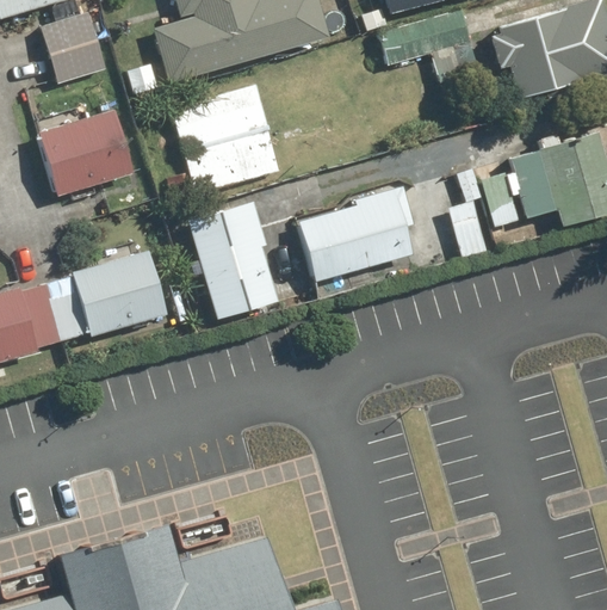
[(0,0),(0,16),(50,0),(0,0)]
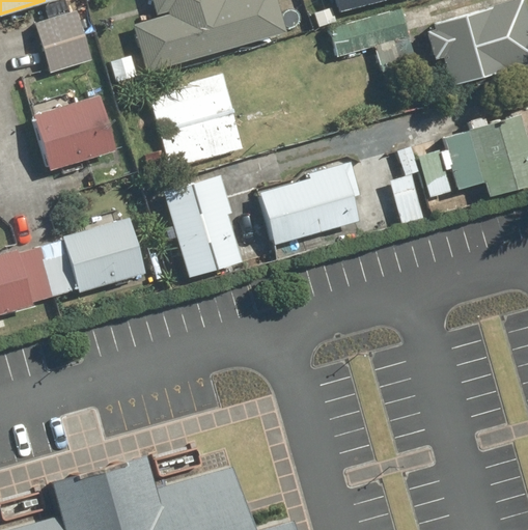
[(151,0),(157,15),(134,21),(147,72),(286,33),(277,0),(151,0)]
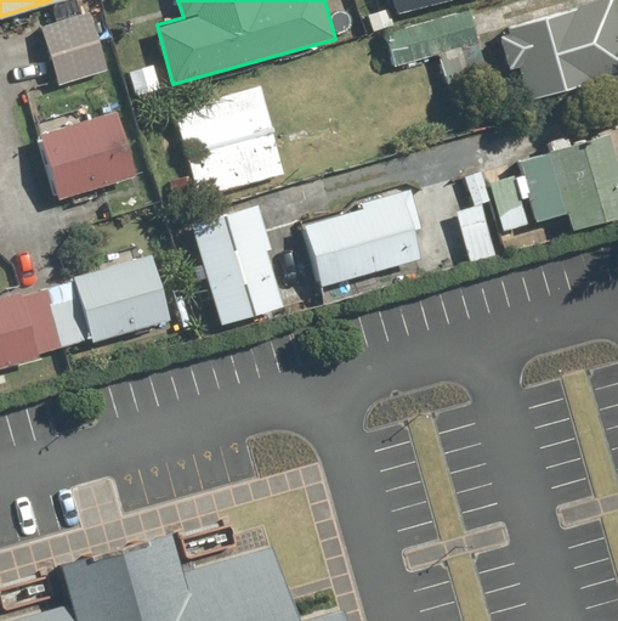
[(389,0),(393,13),(449,0),(389,0)]
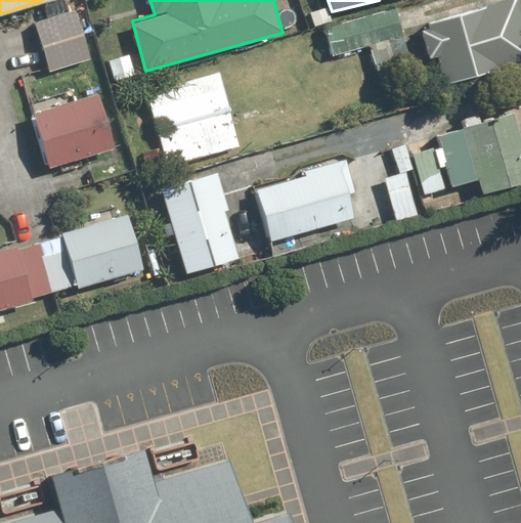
[(430,28),(423,30),(430,60),(437,58),(444,86),(520,67),(520,8),(518,0),(507,0),(428,19),(430,28)]
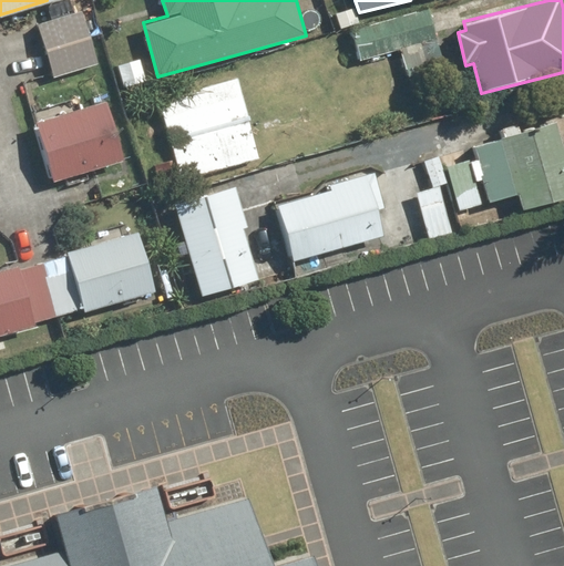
[(349,27),(359,62),(416,47),(423,76),(450,69),(432,4),(349,27)]
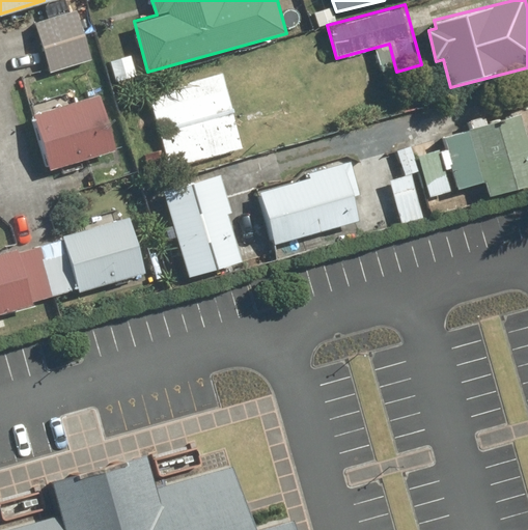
[(76,7),(33,20),(50,73),(91,60),(76,7)]
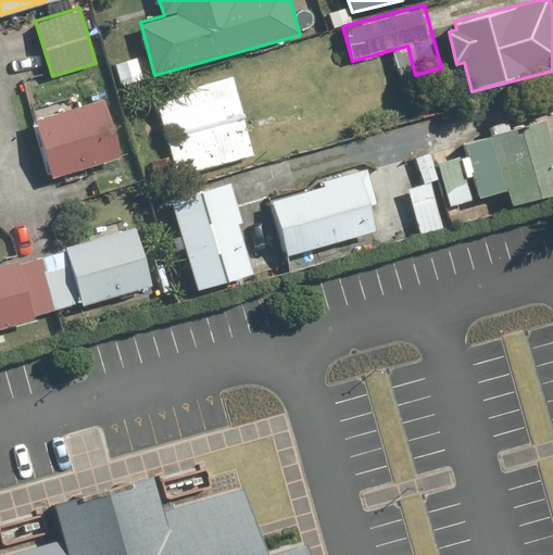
[(140,57),(116,63),(122,83),(146,77),(140,57)]
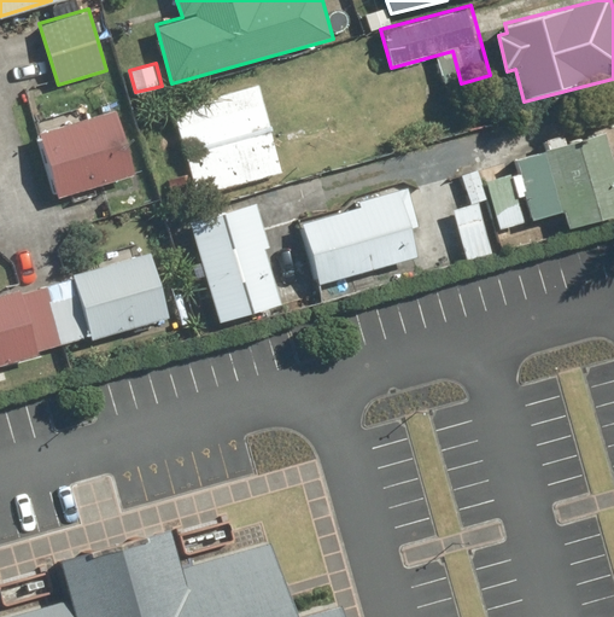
[(261,82),(175,103),(197,196),(282,176),(261,82)]
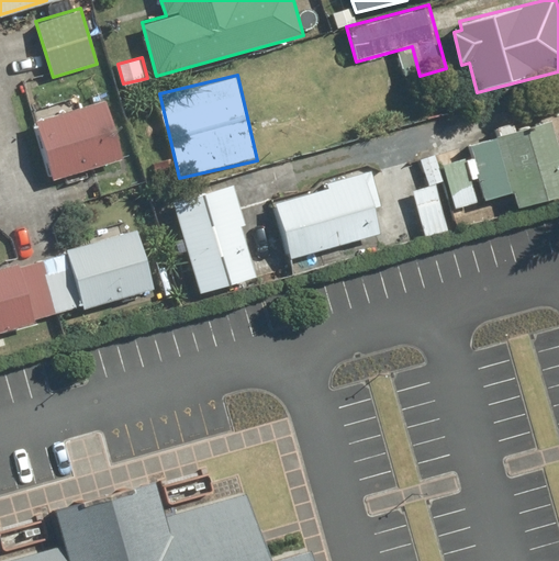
[(107,99),(35,118),(52,180),(123,161),(107,99)]
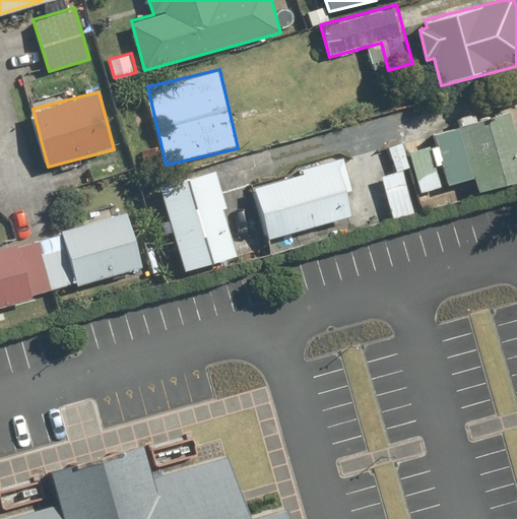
[(470,178),(475,195),(516,183),(516,132),(510,110),(433,132),(448,184),(470,178)]
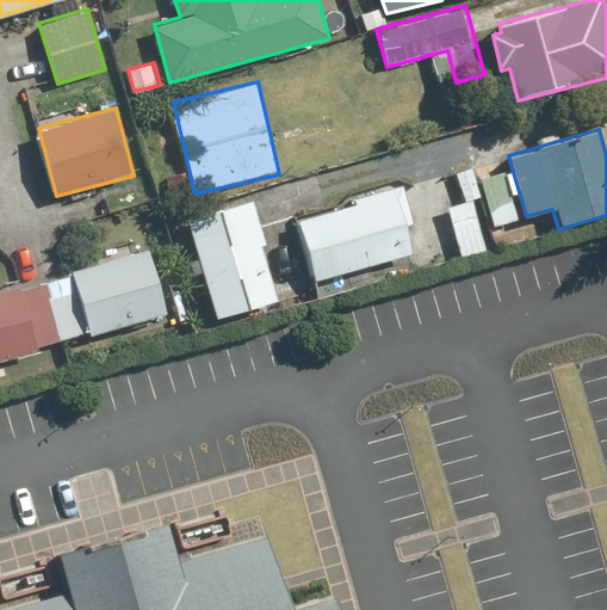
[(414,228),(402,185),(354,198),(357,203),(297,220),(319,300),(365,288),(360,271),(414,257),(407,230),(414,228)]
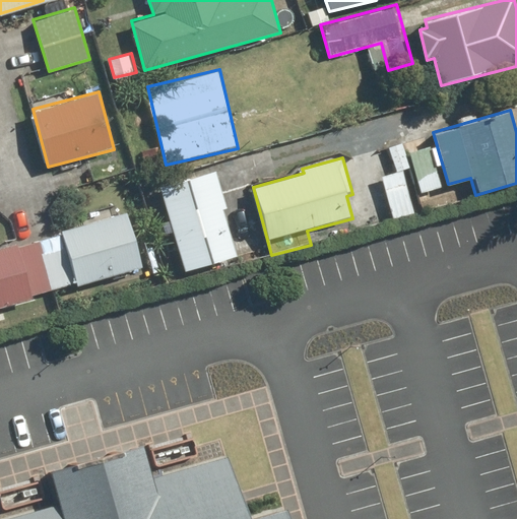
[(216,170),(158,185),(181,272),(239,257),(216,170)]
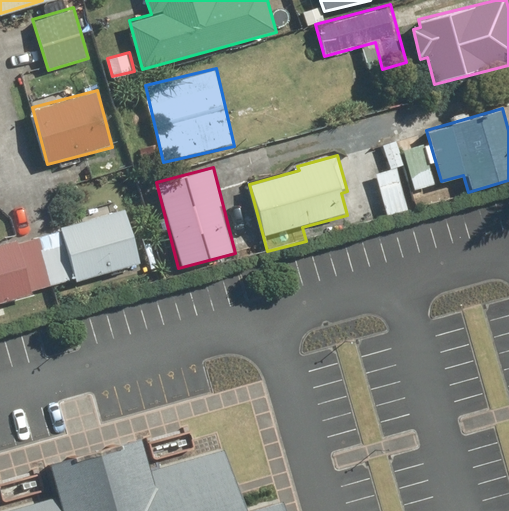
[(396,168),(375,174),(387,216),(409,209),(396,168)]
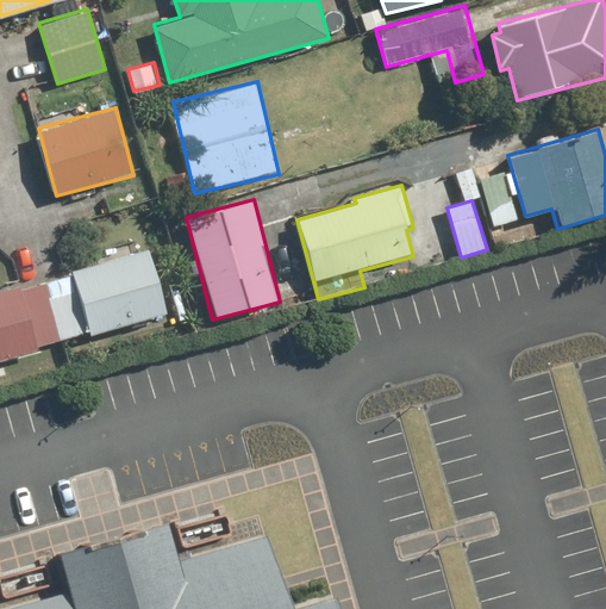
[(150,249),(0,287),(0,358),(167,317),(150,249)]
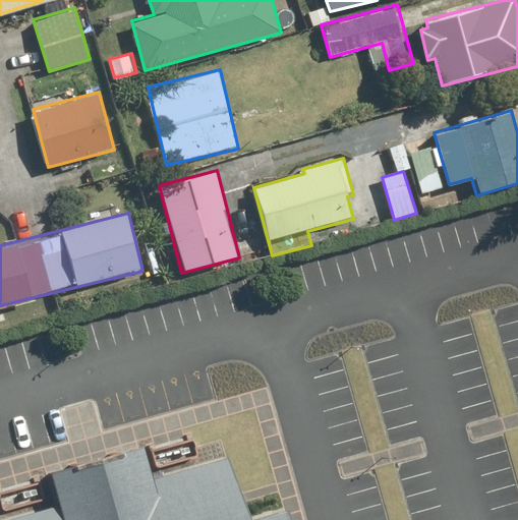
[(246,519),(230,460),(153,481),(144,448),(51,473),(60,507),(7,519),(285,519),(282,510),(246,519)]
